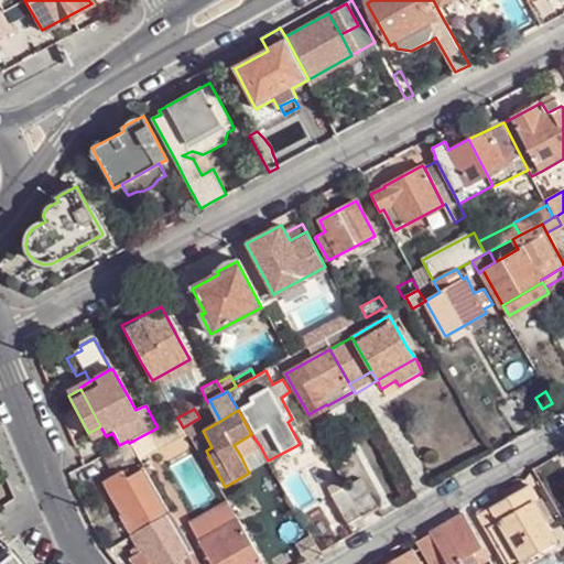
[(177,418),(158,427),(129,443),(136,455),(138,457),(186,431),(183,427),(177,418)]
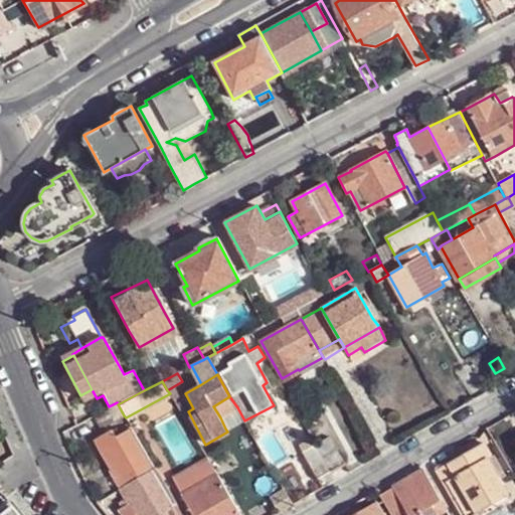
[(229,396),(213,406),(220,417),(237,407),(229,396)]
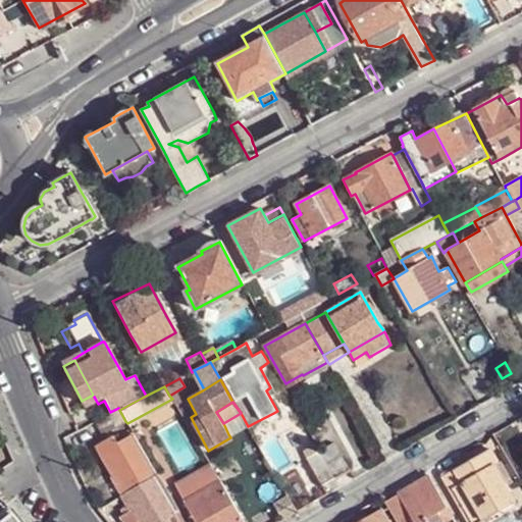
[(110,412),(94,421),(101,433),(125,421),(119,410),(118,408),(110,412)]
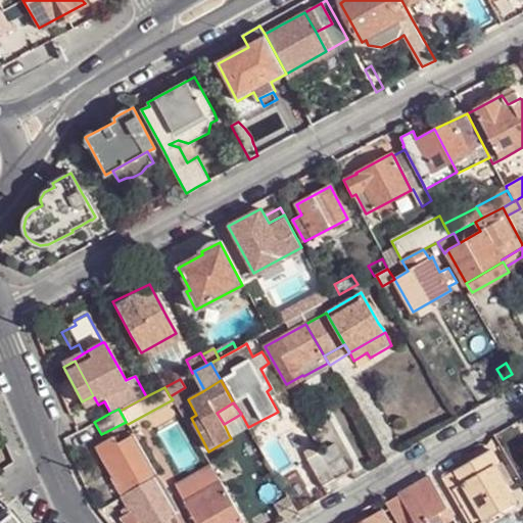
[(157,476),(133,434),(117,443),(113,436),(97,445),(115,476),(112,478),(123,495),(157,476)]
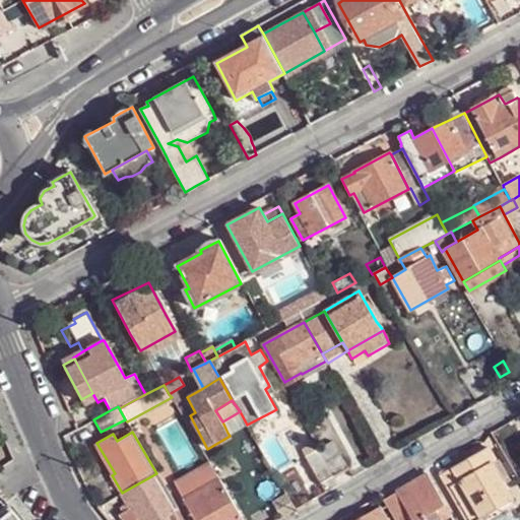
[(332,440),(319,449),(334,475),(347,467),(332,440)]
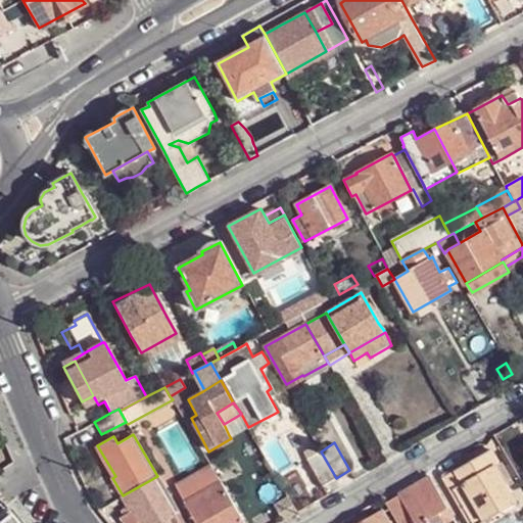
[(316,444),(302,452),(306,460),(321,452),(316,444)]
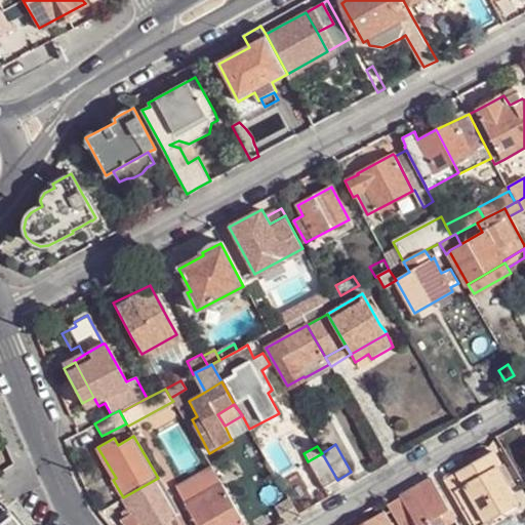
[(492,452),(456,472),(476,508),(495,497),(509,490),(513,487),(492,452)]
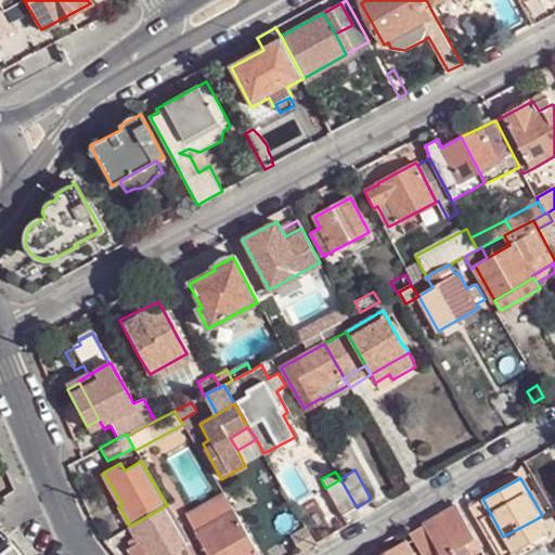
[(340,479),(325,488),(341,516),(357,507),(340,479)]
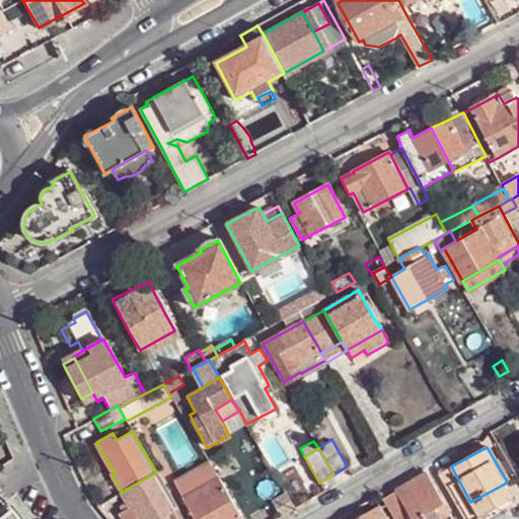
[(209,461),(174,483),(183,500),(219,479),(209,461)]
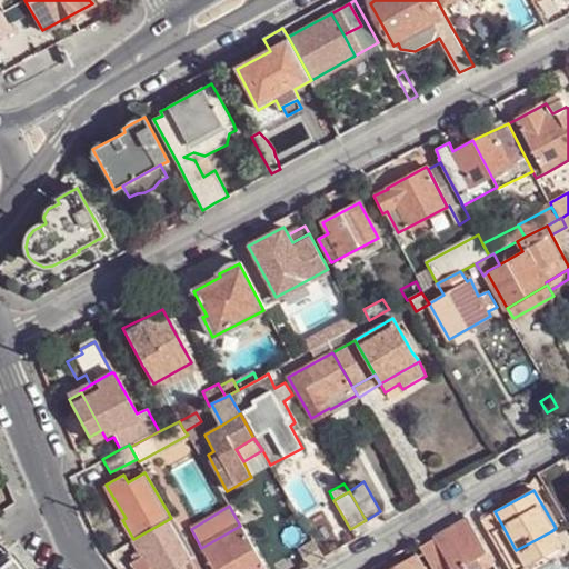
[(526,568),(548,557),(537,539),(516,550),(495,511),(481,520),(505,558),(510,568),(526,568)]
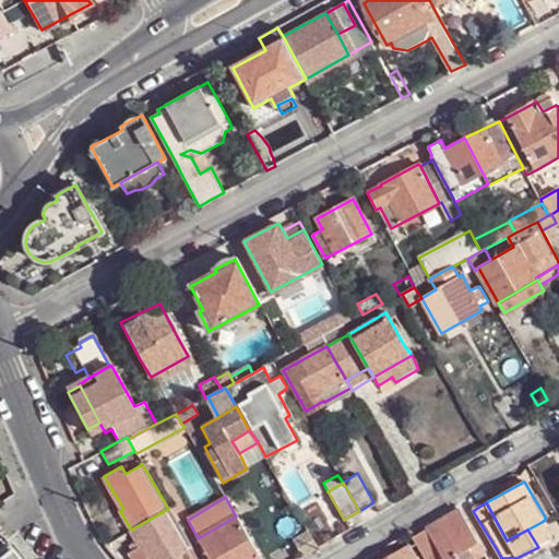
[(168,509),(131,530),(141,546),(130,552),(133,558),(197,558),(190,547),(168,509)]
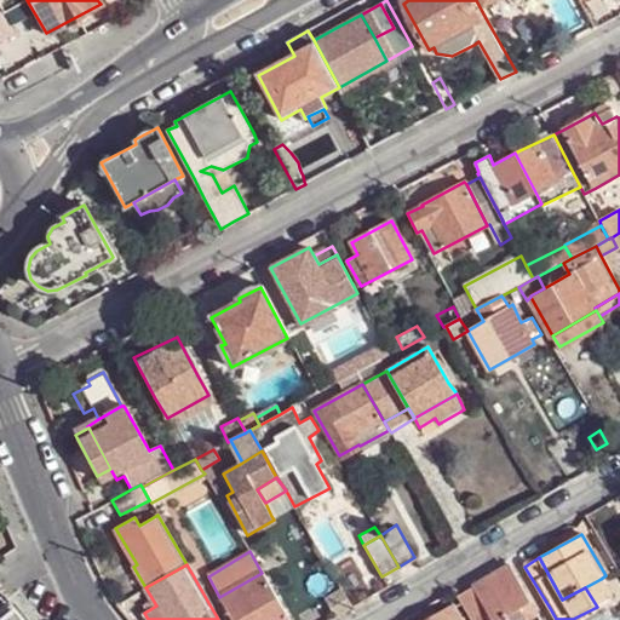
[(509,567),(474,587),(458,596),(471,619),(500,619),(518,610),(522,609),(530,603),(509,567)]
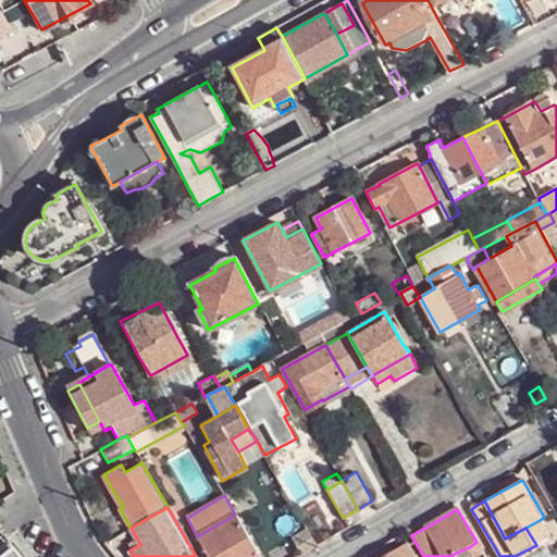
[(259,556),(235,515),(197,536),(208,556),(259,556)]
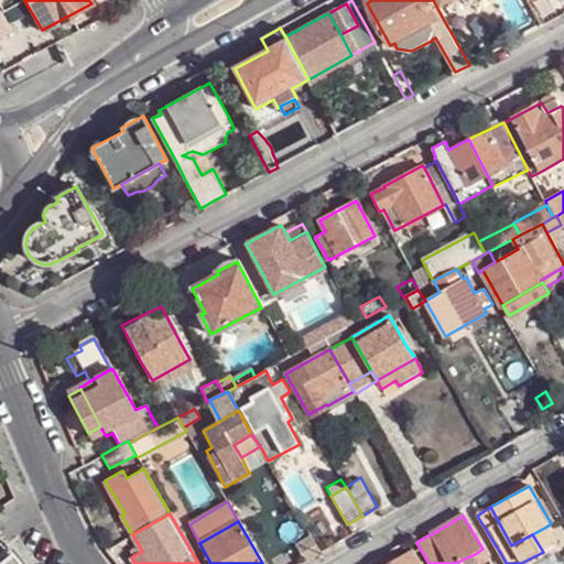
[(546,527),(532,534),(543,552),(557,544),(546,527)]
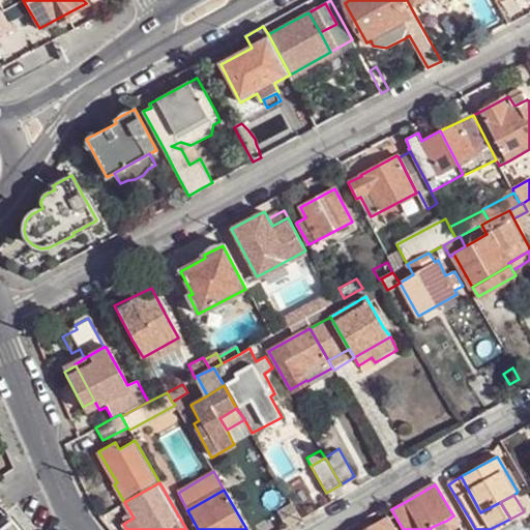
[(453,516),(446,521),(451,529),(455,529),(461,527),(453,516)]
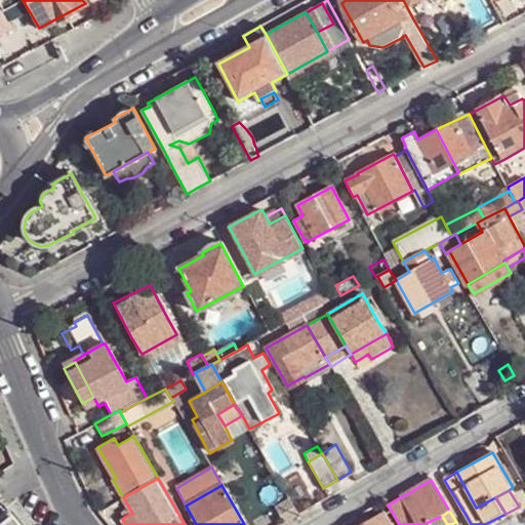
[(391,524),(385,514),(364,524),(391,524)]
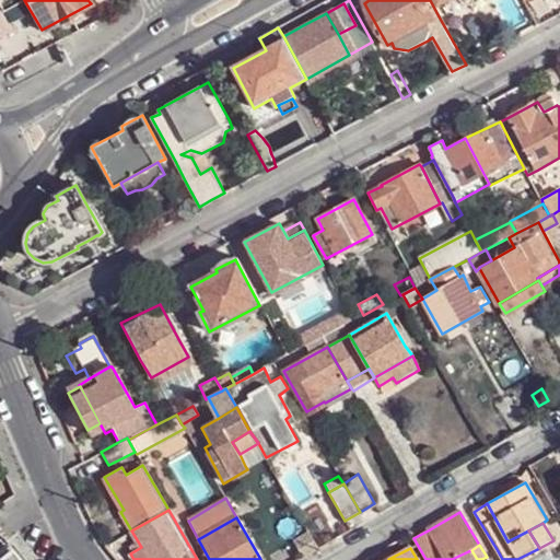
[(19,559),(10,549),(0,557),(0,559),(19,559)]
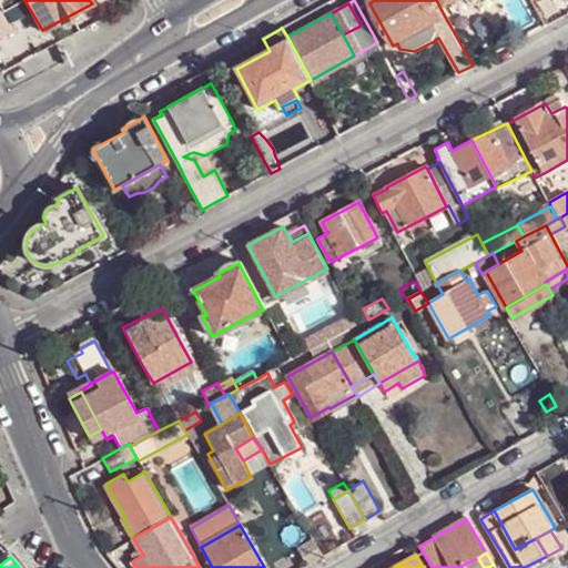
[(484,567),(478,558),(459,567),(484,567)]
